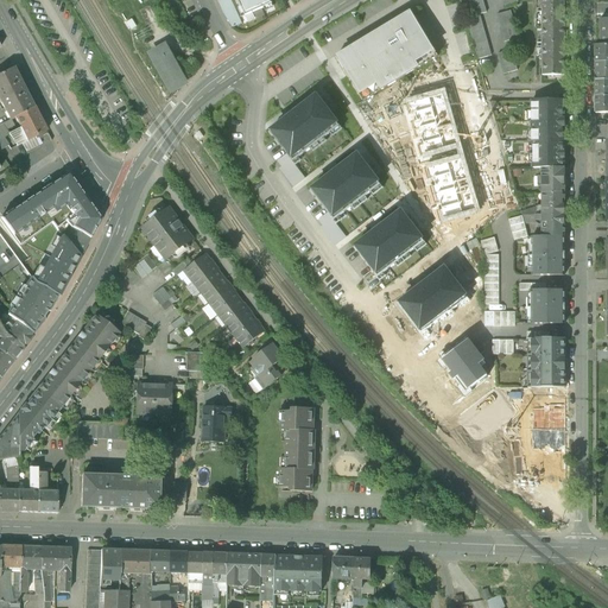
[(221,0),(220,0),(233,29),(242,25),(230,0),(221,0)]
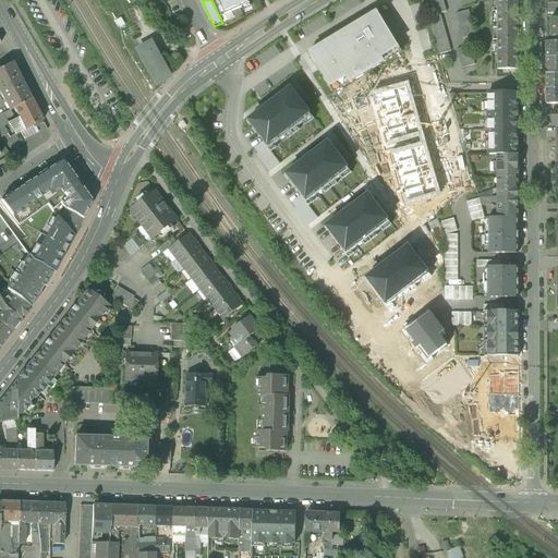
[(218,0),(226,15),(251,4),(247,0),(218,0)]
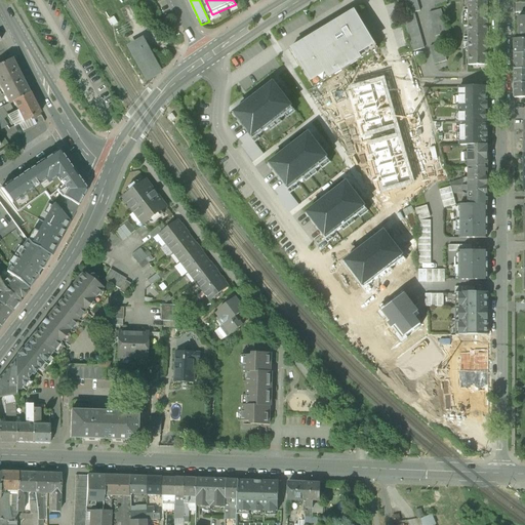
[(403,0),(407,14),(413,12),(419,10),(415,0),(403,0)]
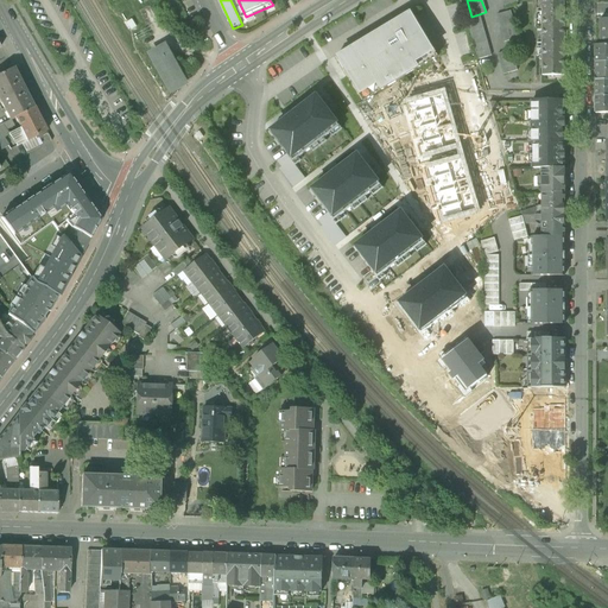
[(542,0),(542,12),(564,12),(564,0),(542,0)]
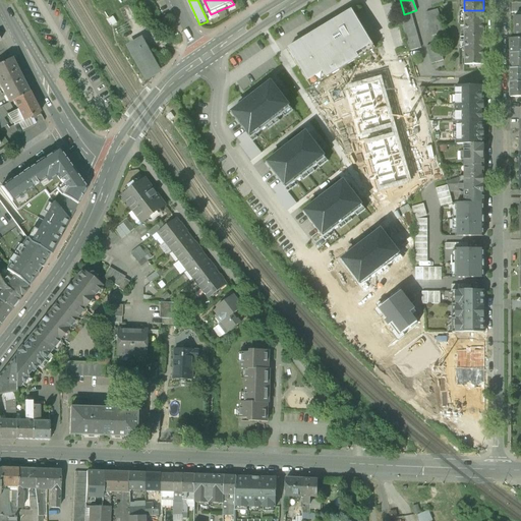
[(289,49),(311,88),(375,49),(352,10),(289,49)]
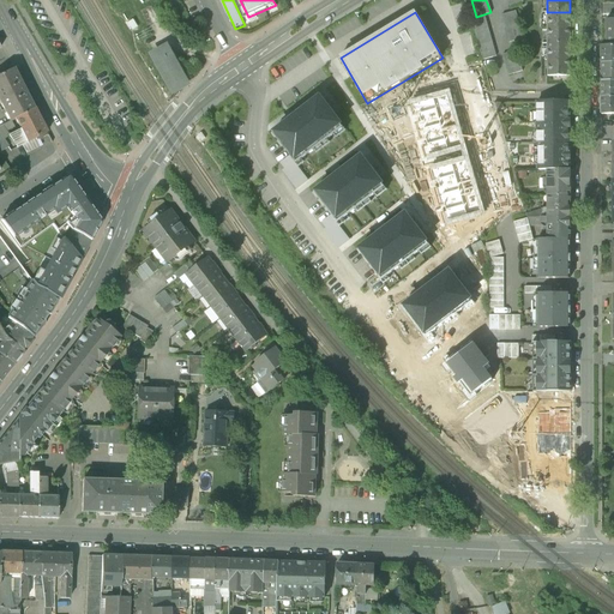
[(547,12),(548,28),(570,28),(570,12),(547,12)]
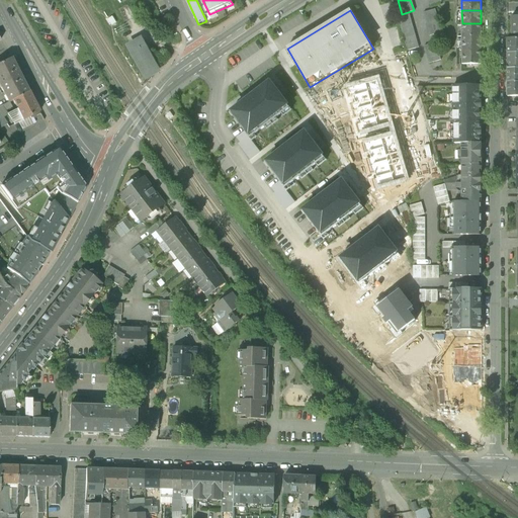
[(423,14),(429,36),(434,35),(442,33),(439,23),(435,11),(423,14)]
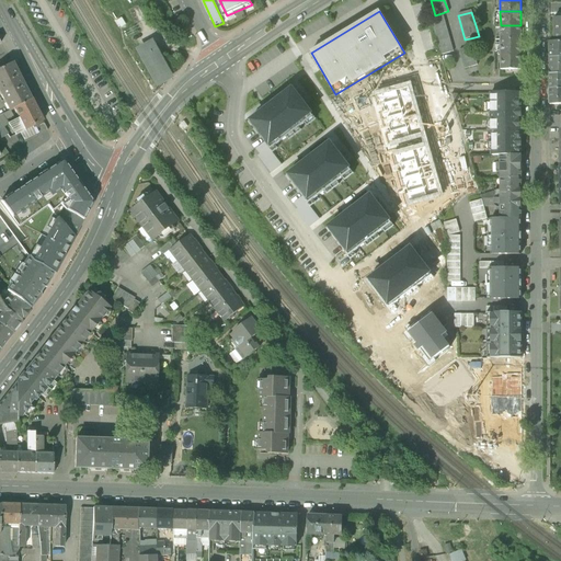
[(453,52),(442,13),(435,15),(430,16),(435,34),(441,55),(453,52)]
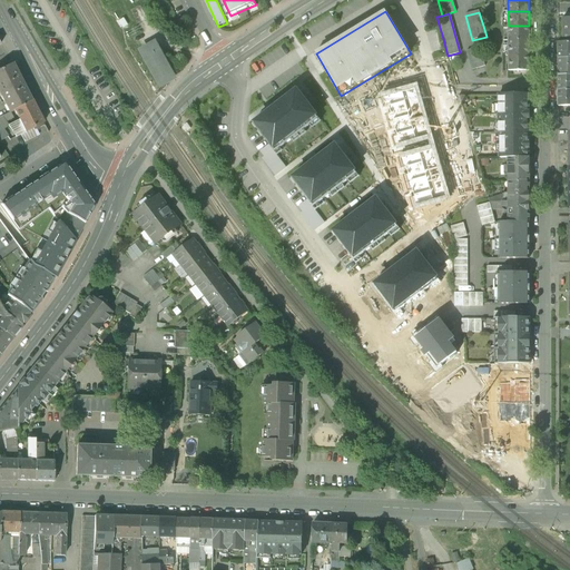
[(509,26),(509,40),(529,40),(529,26),(509,26)]
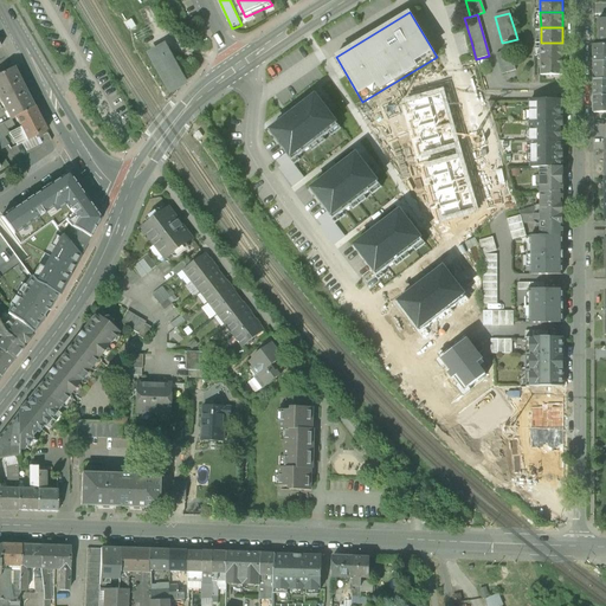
[(541,43),(541,58),(562,58),(562,43),(541,43)]
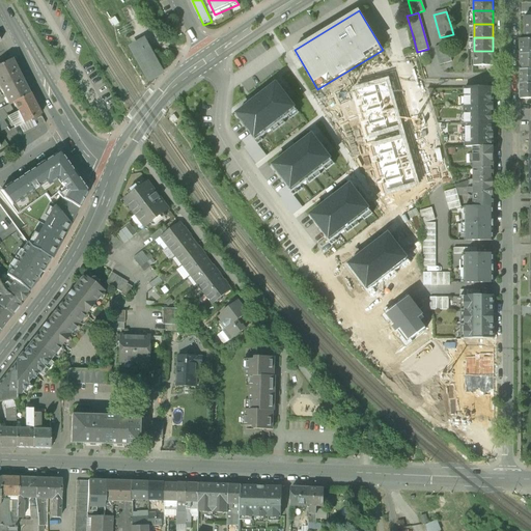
[(520,40),(520,56),(530,55),(530,39),(526,40),(520,40)]
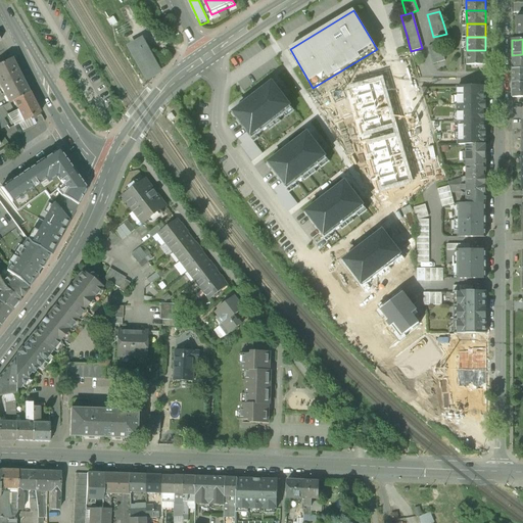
[(158,73),(142,42),(132,48),(148,78),(158,73)]
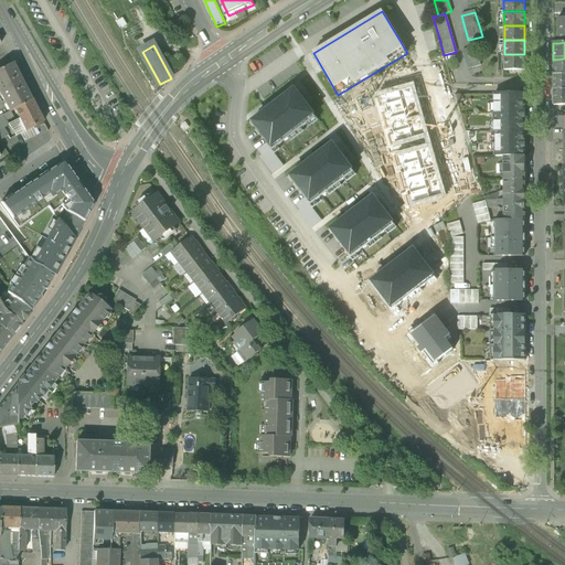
[(462,50),(468,67),(480,64),(480,62),(478,55),(476,45),(462,50)]
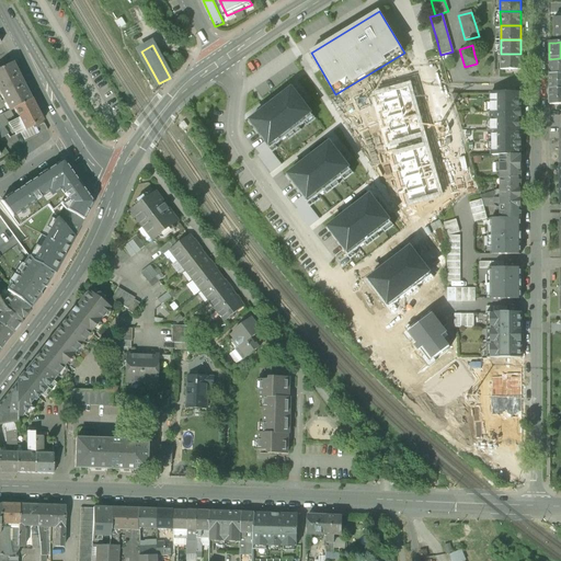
[(521,60),(521,54),(501,54),(501,70),(521,70),(521,60)]
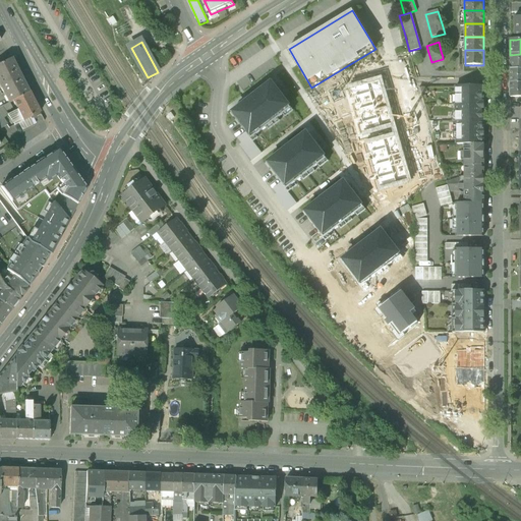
[(520,54),(510,55),(510,69),(520,69),(520,54)]
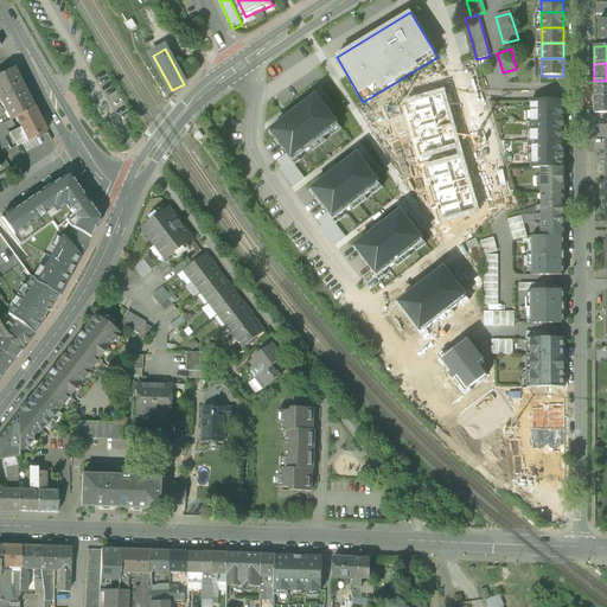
[(0,101),(10,121),(11,121),(16,119),(16,117),(34,108),(13,68),(0,75),(0,101)]
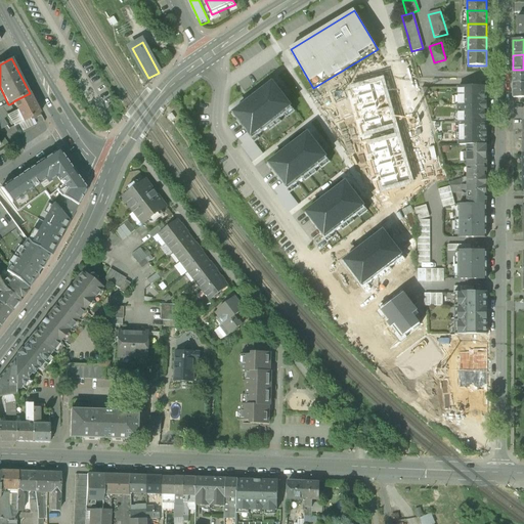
[(523,83),(523,70),(513,70),(513,84),(523,83)]
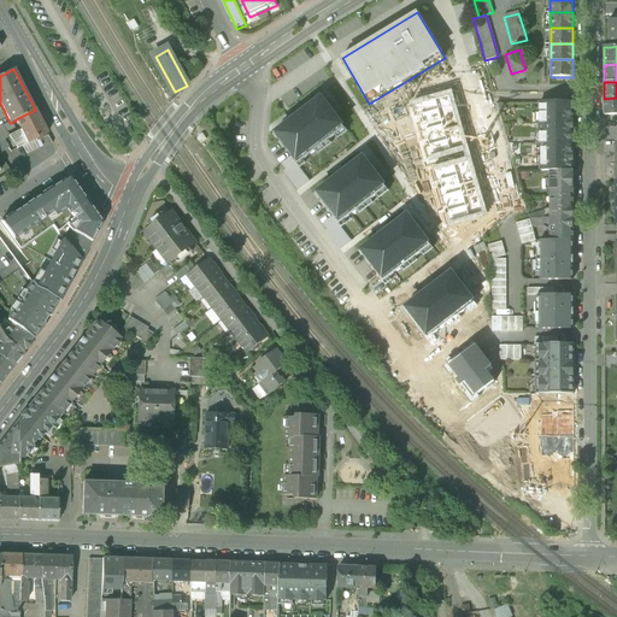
[(448,95),(416,106),(432,157),(464,147),(448,95)]
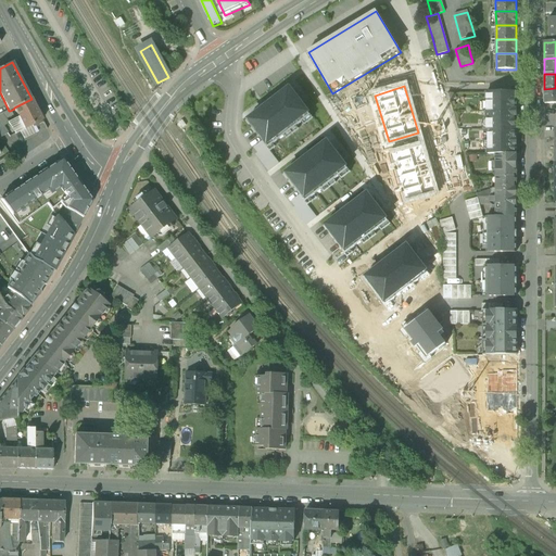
[(555,103),(555,88),(544,89),(545,104),(555,103)]
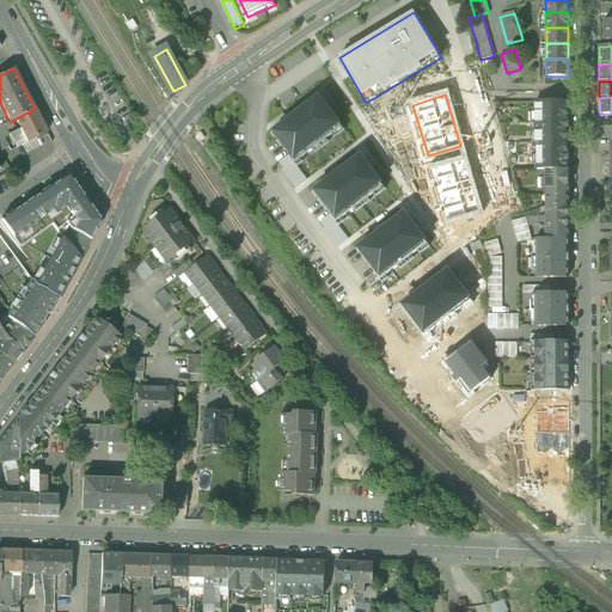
[(318,98),(271,134),(292,160),(297,157),(300,160),(300,159),(313,150),(314,150),(311,145),(323,136),(325,140),(326,140),(334,134),(331,130),(340,124),(318,98)]
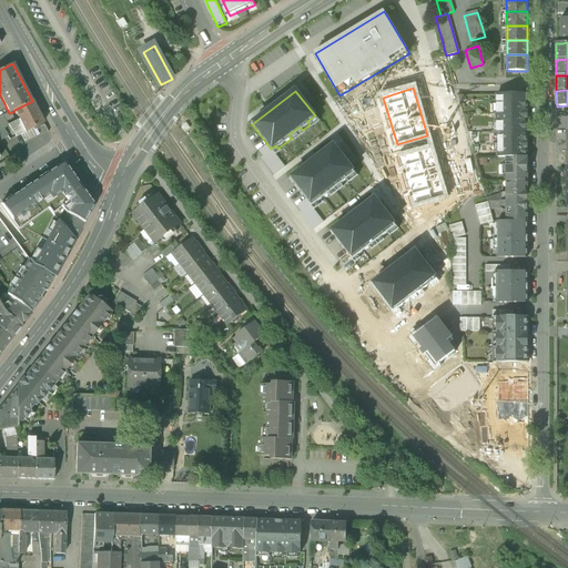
[(498,158),(506,158),(527,158),(527,156),(526,156),(526,149),(527,149),(527,141),(526,141),(526,119),(528,119),(527,112),(526,112),(526,95),(496,95),(496,104),(497,104),(497,114),(496,114),(496,123),(497,123),(498,158)]
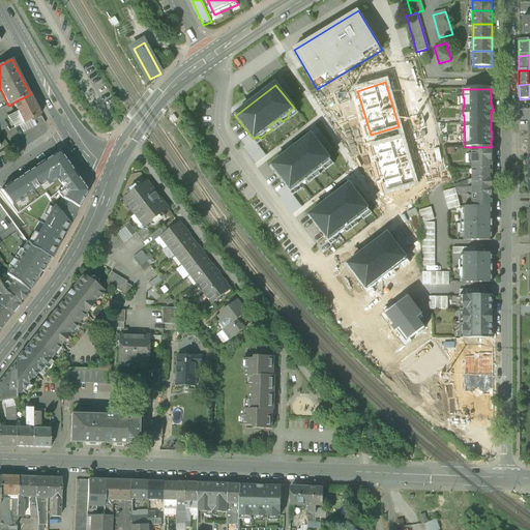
[(24,123),(33,119),(40,115),(30,94),(13,102),(13,104),(19,113),(24,123)]
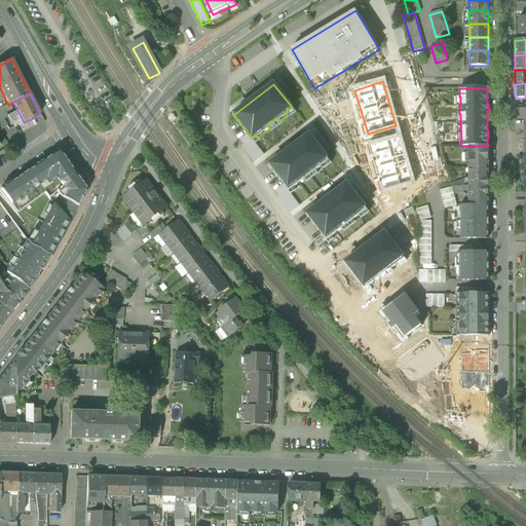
[(285,112),(287,115),(294,110),(292,107),(285,112)]
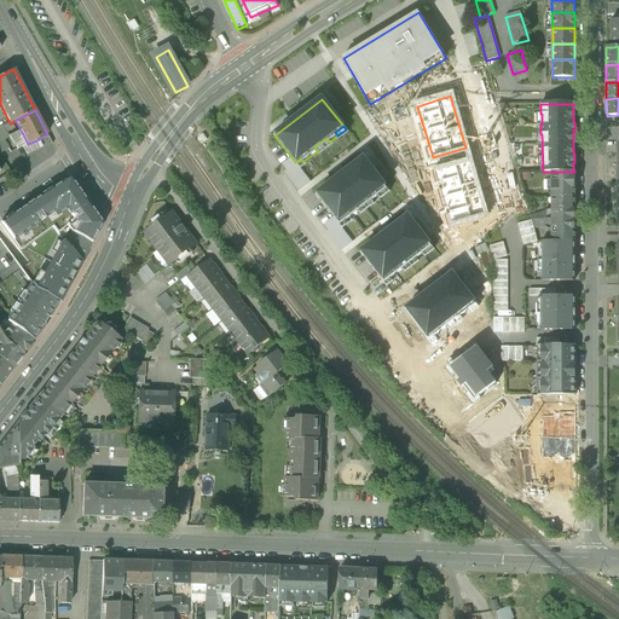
[(348,132),(346,129),(337,136),(339,139),(348,132)]
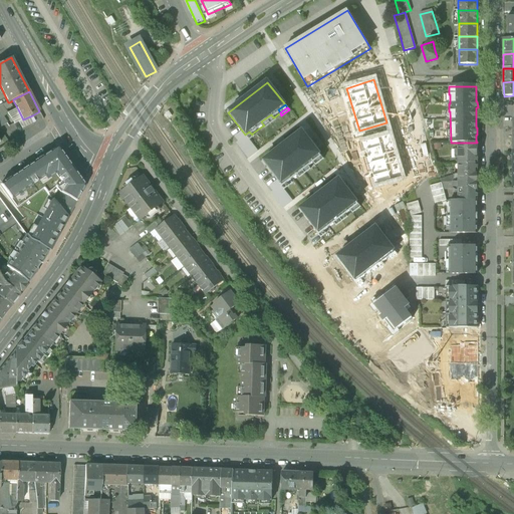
[(10,113),(15,123),(23,119),(18,109),(10,113)]
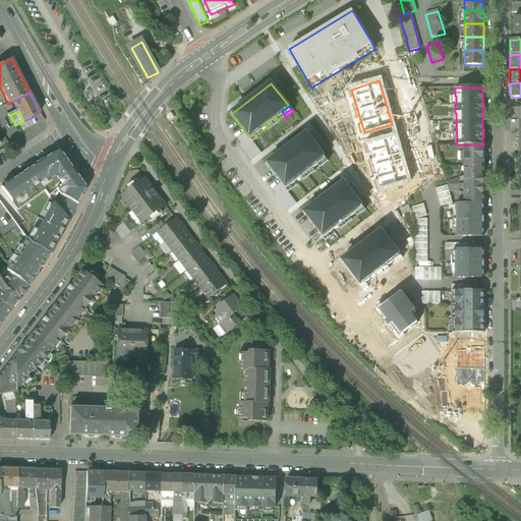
[(265,123),(268,127),(277,119),(275,116),(265,123)]
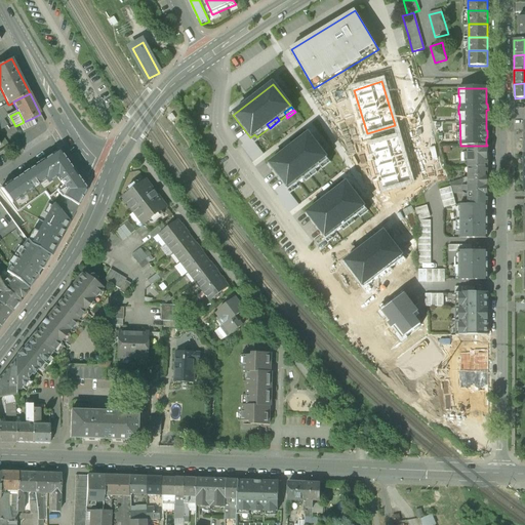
[(282,122),(280,120),(279,120),(270,128),(269,128),(271,131),(282,122)]
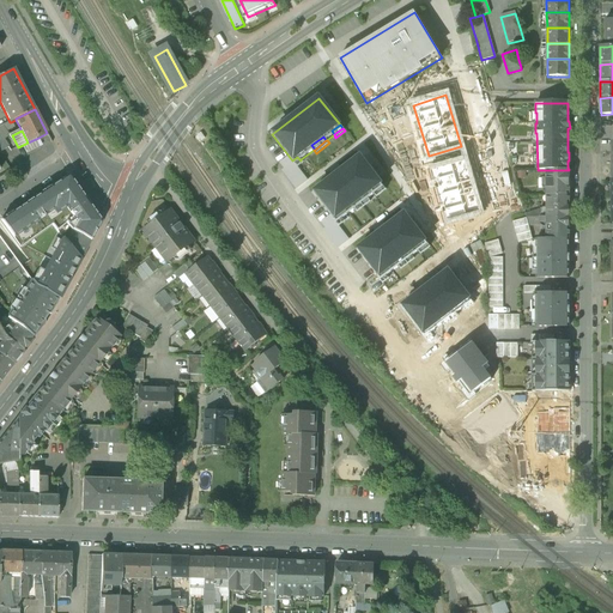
[(289,156),(279,163),(284,169),(281,171),(296,190),(308,181),(289,156)]
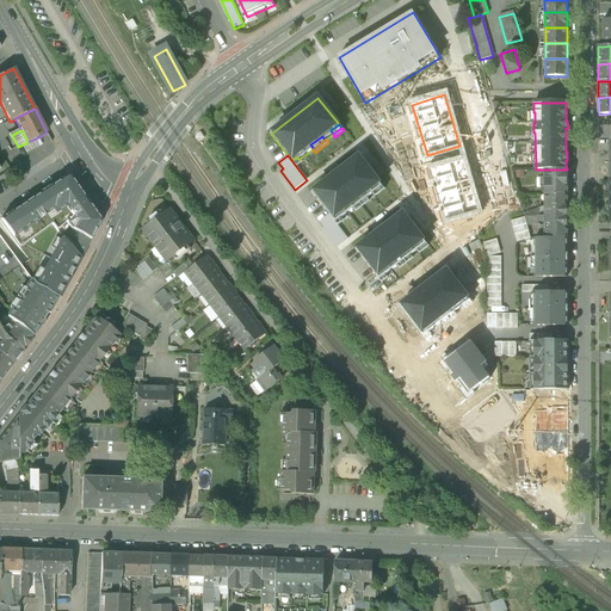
[(359,156),(313,192),(333,218),(338,215),(340,220),(341,218),(353,209),(355,208),(352,204),(363,196),(366,199),(368,198),(374,193),(375,193),(371,189),(380,183),(359,156)]
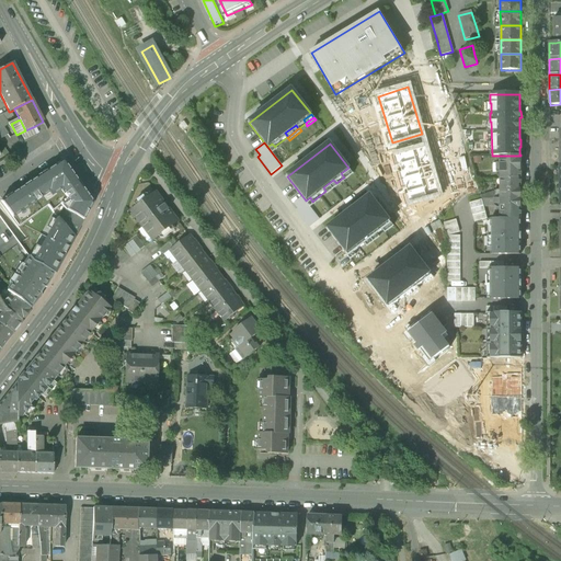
[(425,147),(396,156),(410,203),(438,194),(425,147)]
